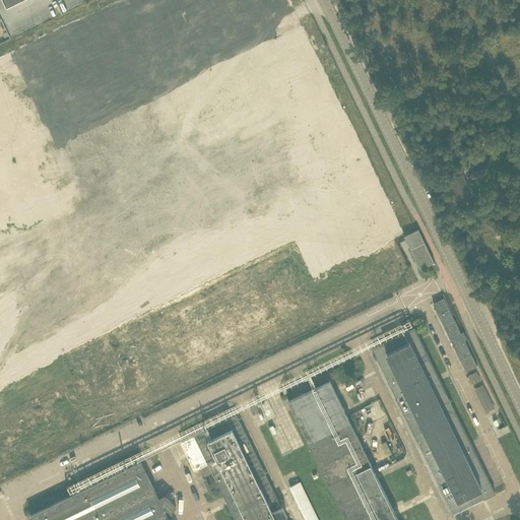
[(485,166),(473,171),(477,179),(489,174),(485,166)]
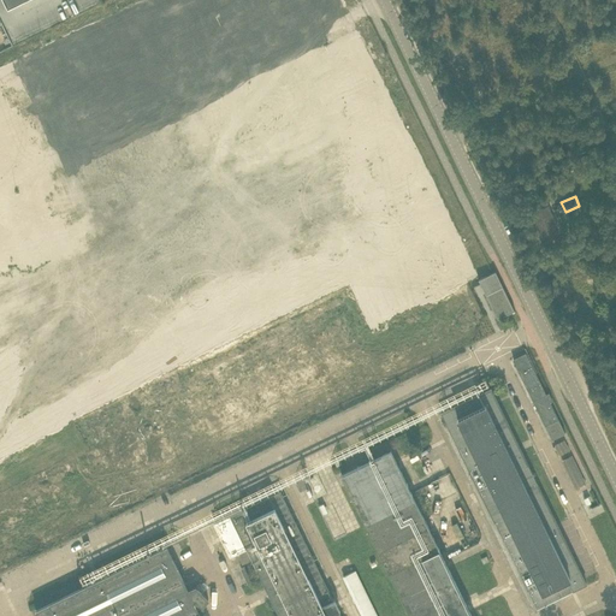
[(503,285),(496,271),(479,279),(486,294),(503,285)]
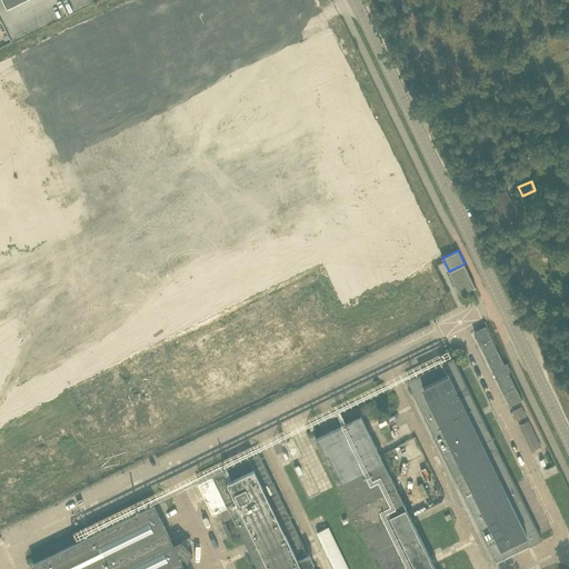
[(449,271),(460,295),(476,287),(465,263),(449,271)]
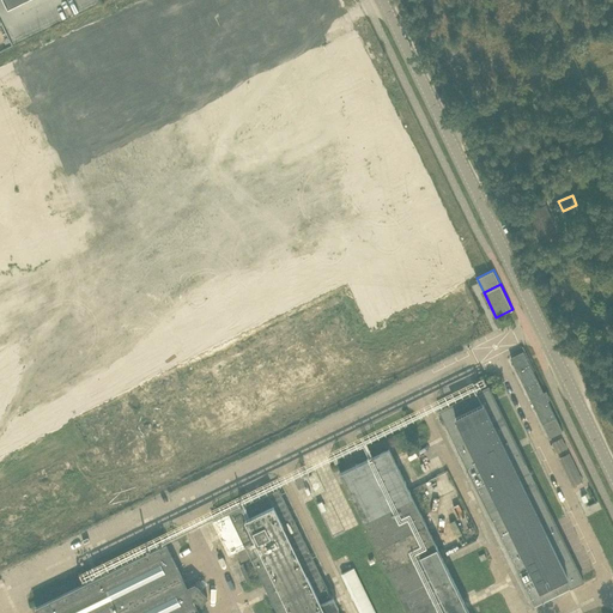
[(562,430),(547,400),(550,399),(546,390),(544,392),(525,352),(515,356),(519,363),(514,365),(548,437),(562,430)]
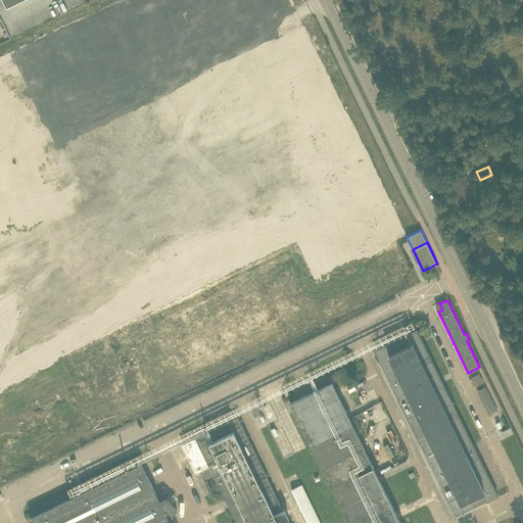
[(456,516),(497,495),(417,330),(375,349),(456,516)]
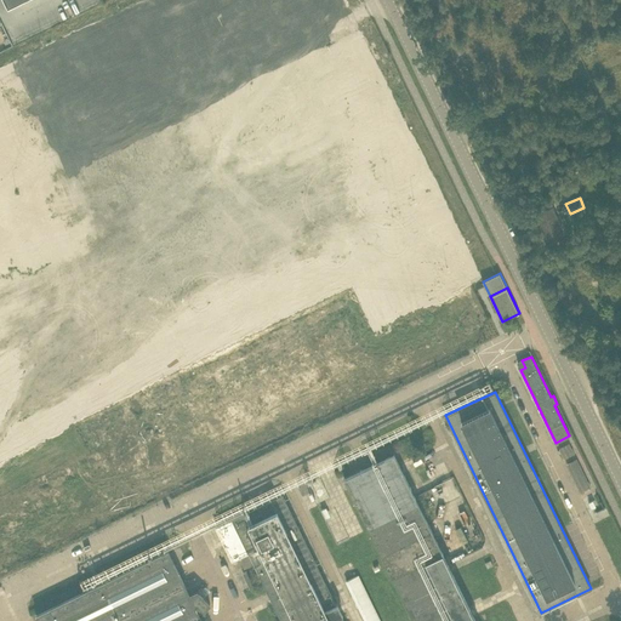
[(570,443),(560,446),(565,457),(575,454),(570,443)]
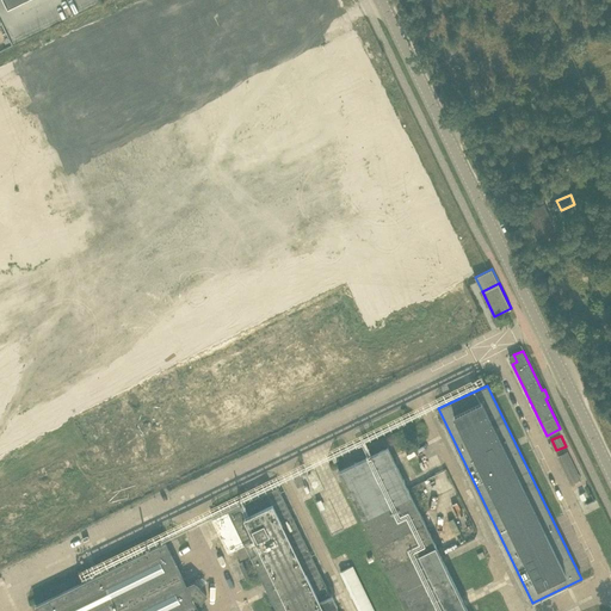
[(338,471),(407,610),(467,610),(387,446),(338,471)]
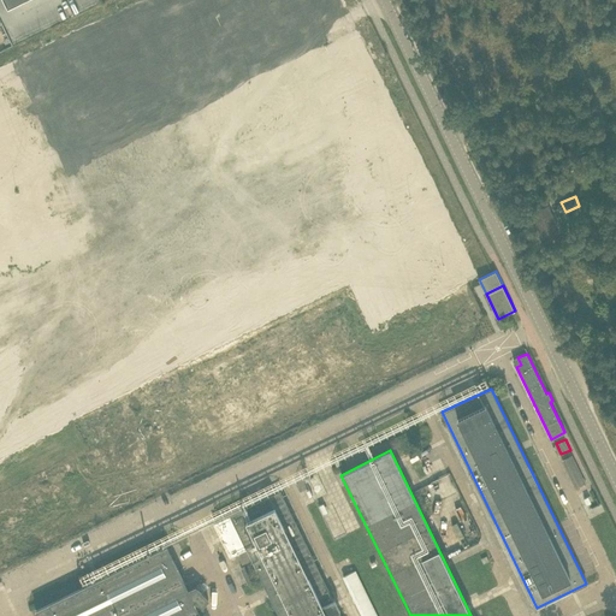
[(247,546),(280,615),(342,615),(280,490),(214,522),(230,554),(247,546)]
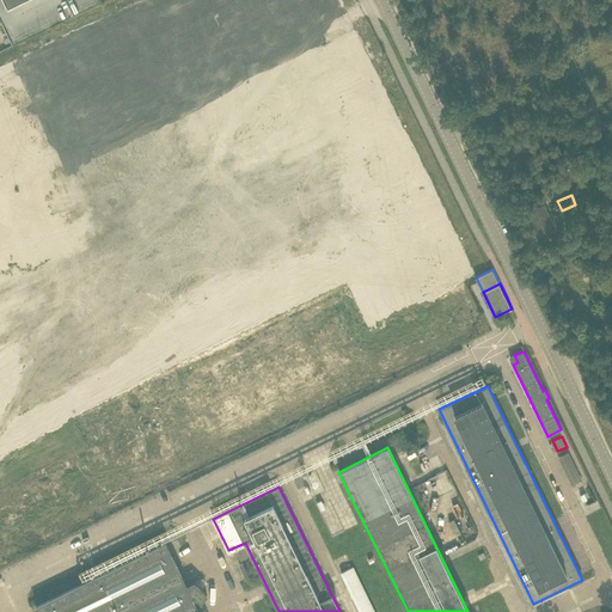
[(199,611),(191,595),(195,594),(201,599),(206,594),(193,581),(185,585),(164,542),(35,606),(37,611),(199,611)]
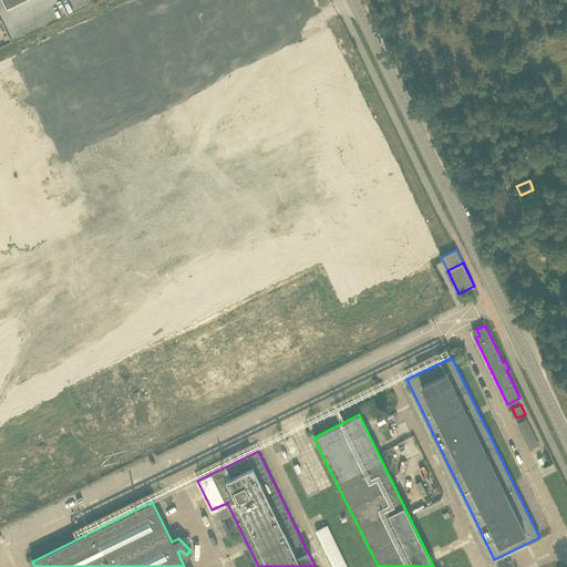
[(225,522),(222,523),(228,536),(232,534),(225,522)]
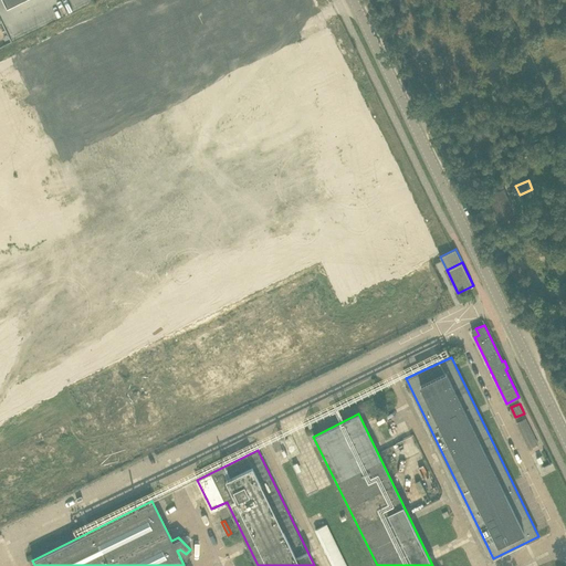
[(347,565),(326,523),(315,530),(332,565),(347,565)]
